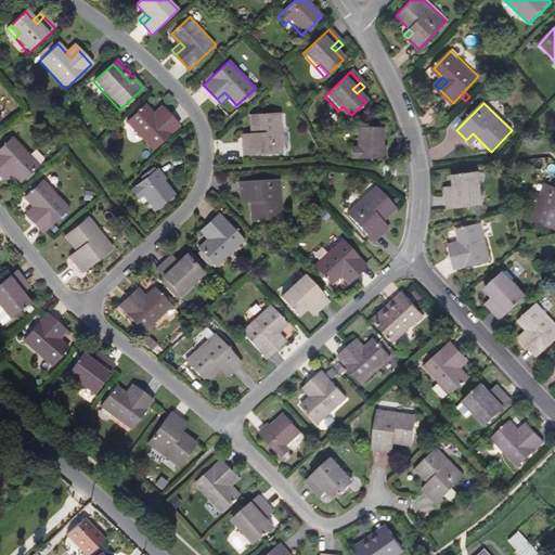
[(351,115),(343,106),(338,111),(347,119),(351,115)]
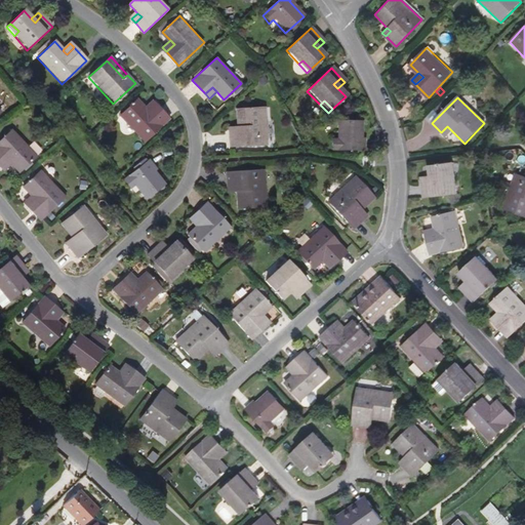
[(170,121),(158,107),(149,114),(146,110),(137,102),(121,117),(146,145),(170,121)]
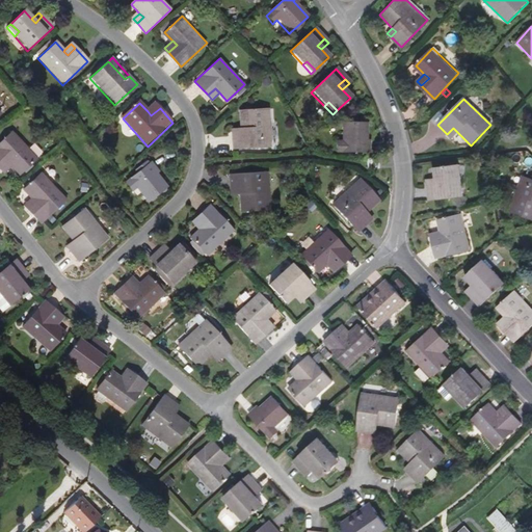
[(151,115),(160,108),(156,103),(148,111),(151,115)]
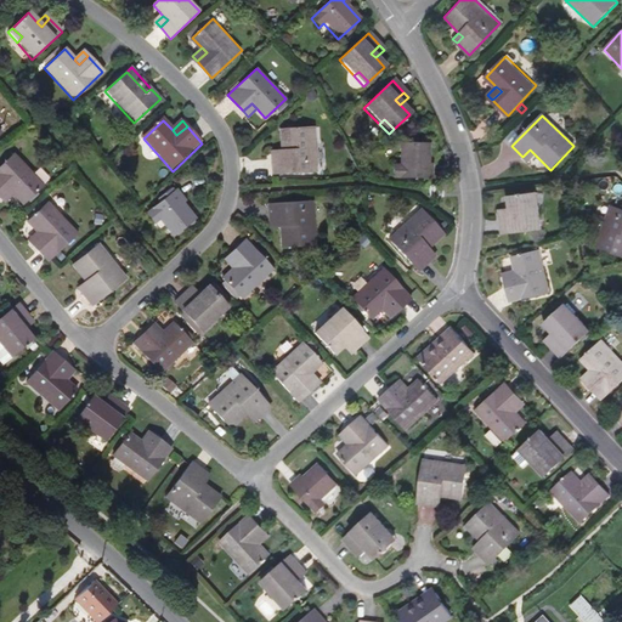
[(315,171),(312,128),(278,129),(280,150),(280,157),(271,158),(271,174),(315,171)]
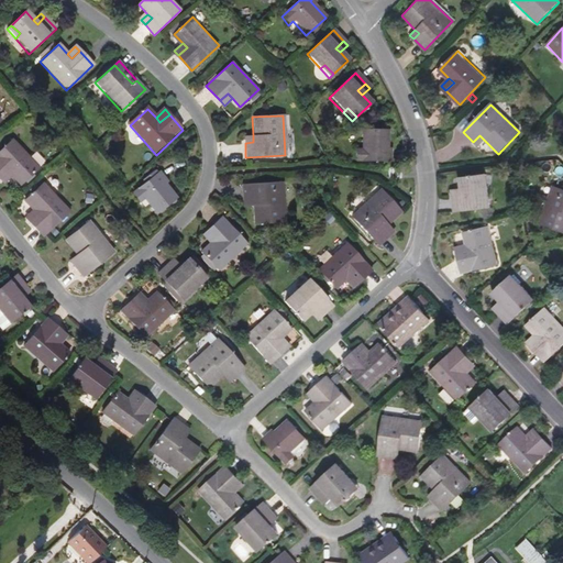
[(385,154),(385,130),(361,130),(361,151),(355,151),(355,162),(389,161),(389,154),(385,154)]
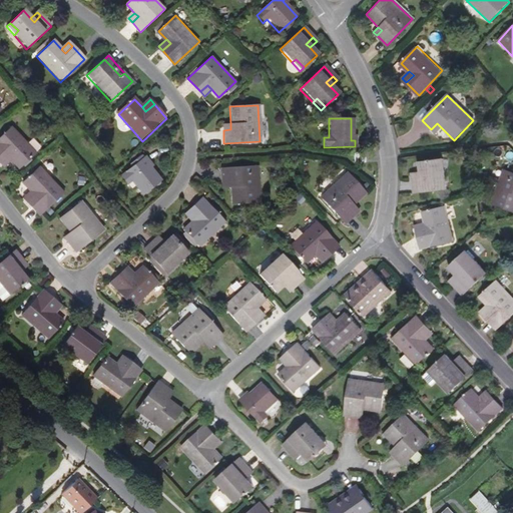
[(441,127),(437,123),(431,129),(435,133),(441,127)]
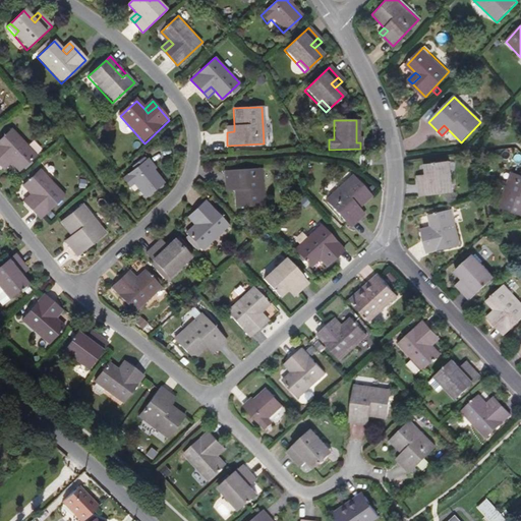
[(36,156),(12,129),(0,139),(0,165),(8,159),(11,163),(18,171),(36,156)]
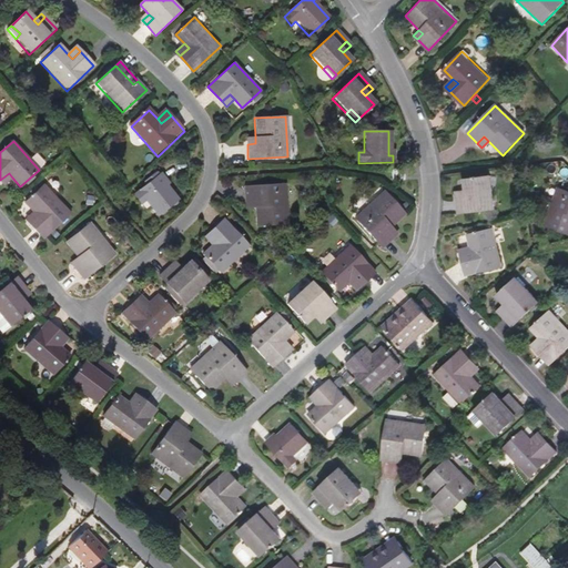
[(0,181),(3,185),(12,178),(9,173),(0,180),(0,181)]
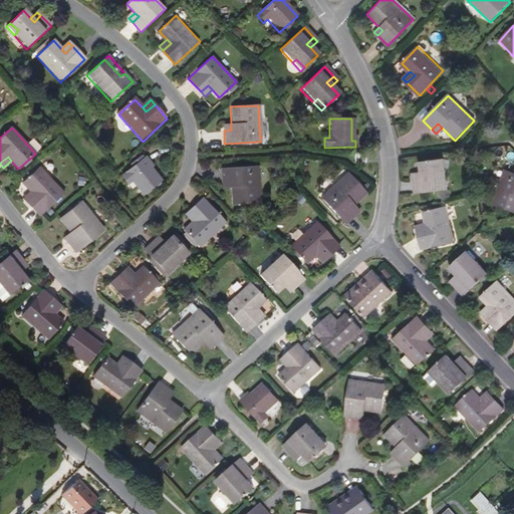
[(163,181),(149,164),(151,162),(147,157),(122,176),(129,184),(134,181),(144,195),(163,181)]
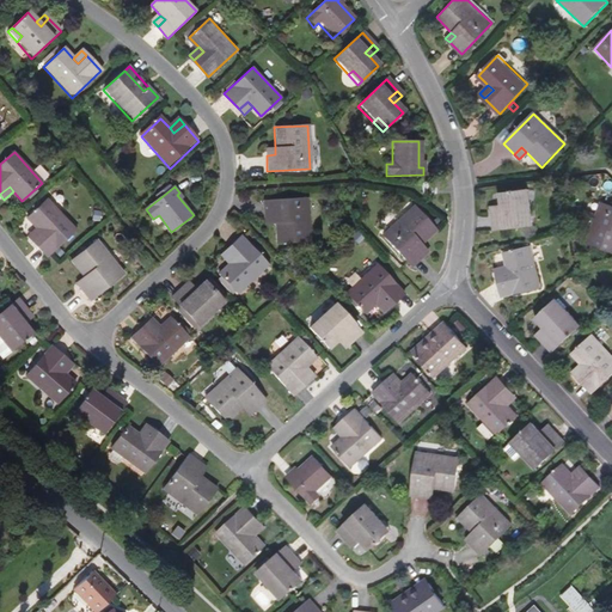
[(533,226),(530,203),(522,204),(521,191),(501,194),(503,207),(503,213),(491,215),(494,231),(533,226)]
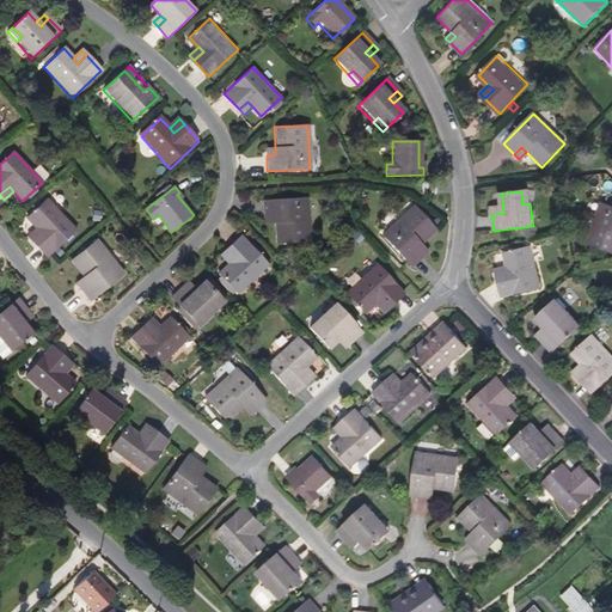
[(47,256),(75,230),(47,199),(28,216),(37,227),(41,232),(32,239),(47,256)]
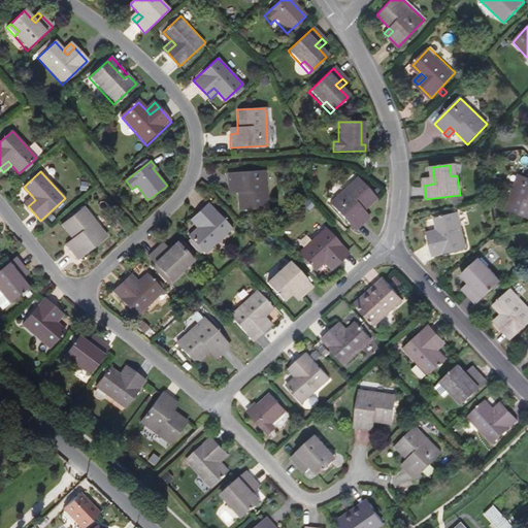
[(267,208),(264,172),(228,174),(229,188),(237,187),(237,192),(238,210),(267,208)]
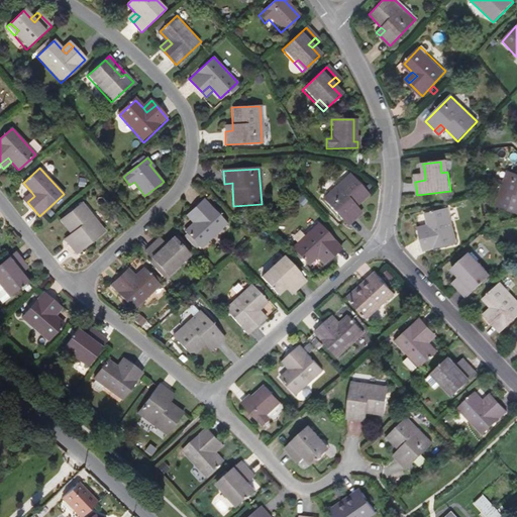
[(516,174),(506,171),(493,204),(516,212),(516,174)]
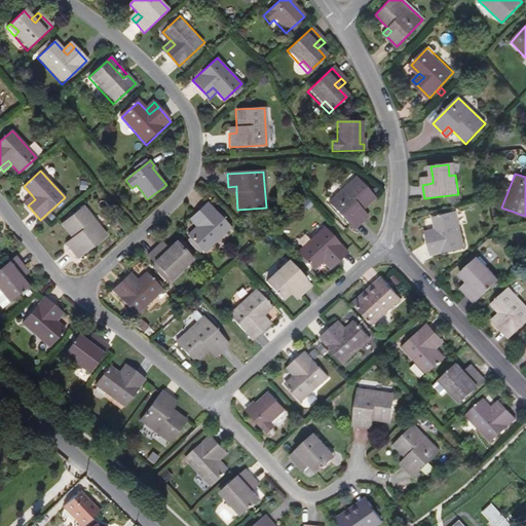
[(363,210),(375,198),(355,178),(329,202),(354,230),(365,220),(359,214),(363,210)]
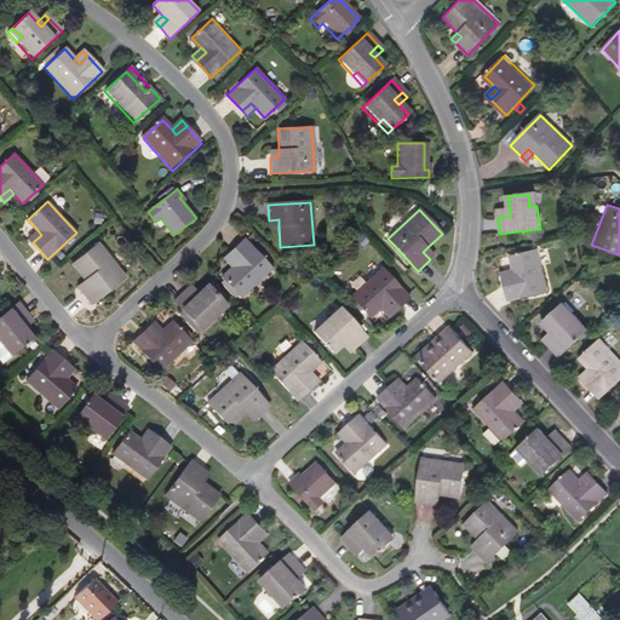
[(33,242),(41,235),(38,230),(29,239),(33,242)]
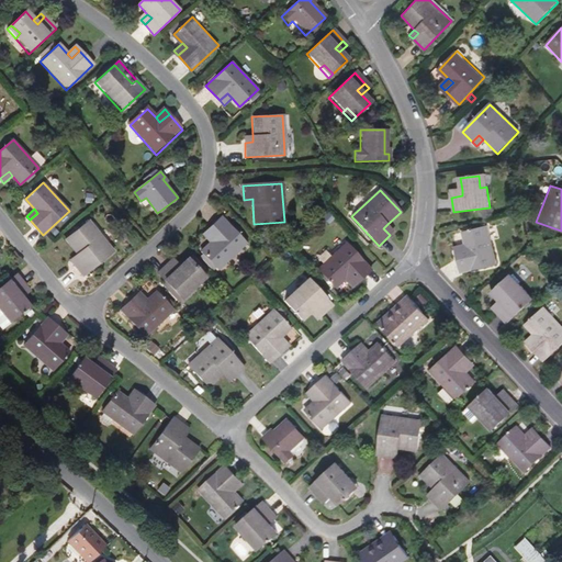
[(220,271),(247,245),(223,218),(209,232),(215,239),(211,244),(202,251),(220,271)]
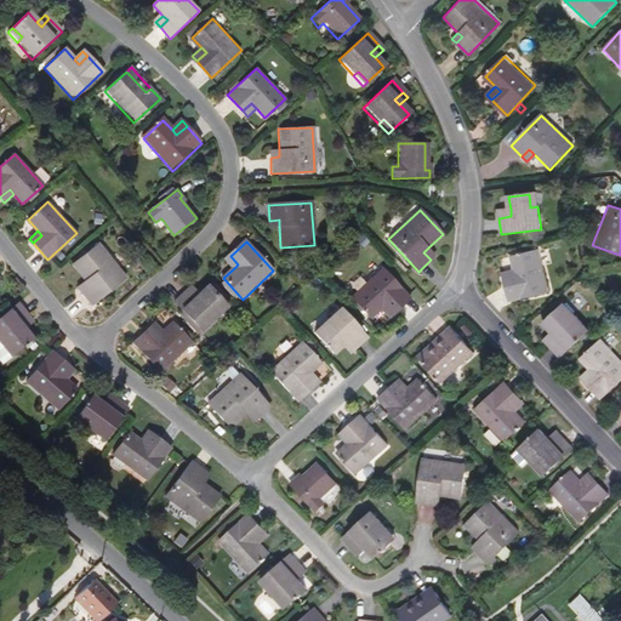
[(125,278),(98,243),(72,263),(85,281),(90,286),(83,291),(91,305),(125,278)]
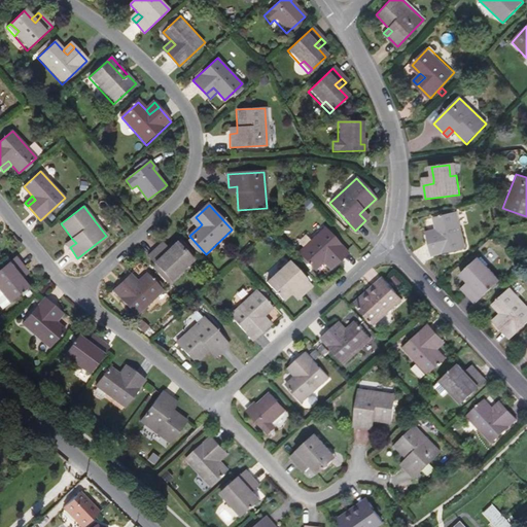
[(370,216),(363,210),(359,214),(365,220),(370,216)]
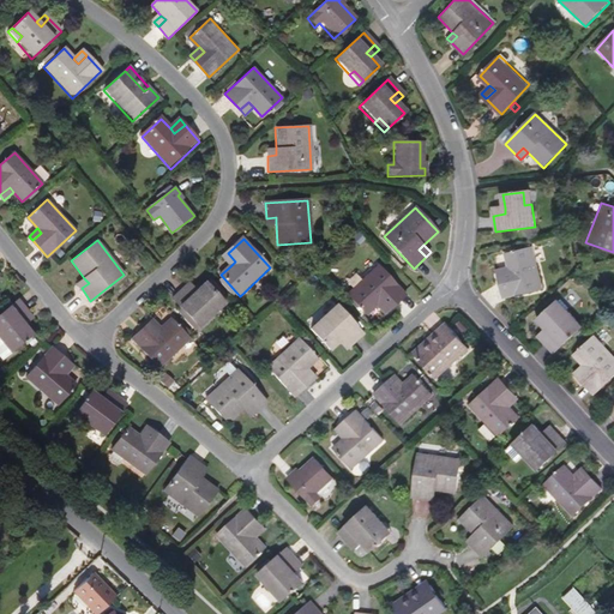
[(543,288),(533,248),(531,248),(530,246),(517,250),(518,251),(505,254),(509,268),(510,274),(499,276),(504,299),(543,288)]
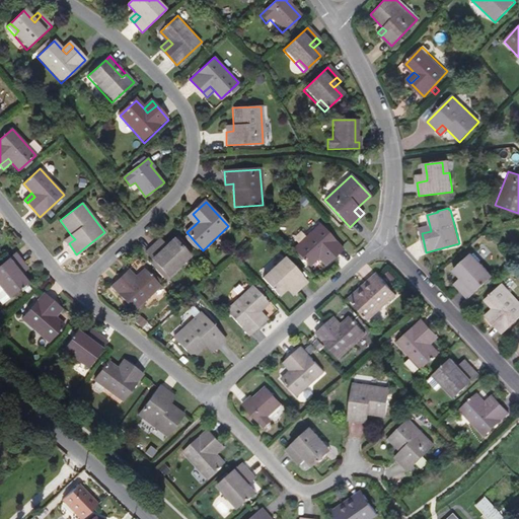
[(195,225),(199,221),(193,214),(188,218),(195,225)]
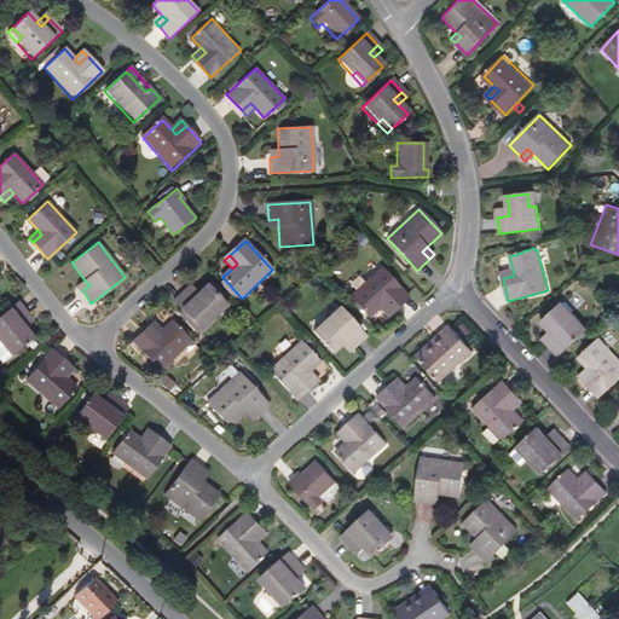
[(408,298),(381,268),(350,298),(369,318),(379,308),(383,305),(391,313),(408,298)]
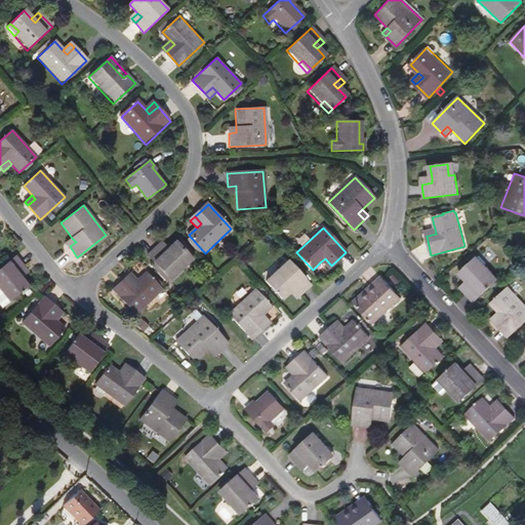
[(76,242),(72,238),(67,242),(70,246),(76,242)]
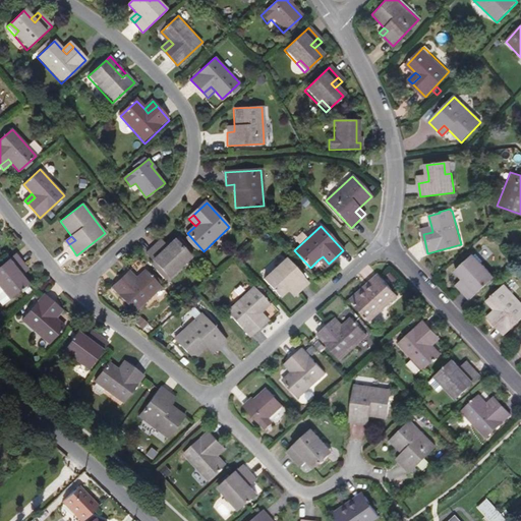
[(182,266),(178,262),(186,253),(174,240),(167,248),(163,252),(156,244),(147,253),(169,278),(182,266)]
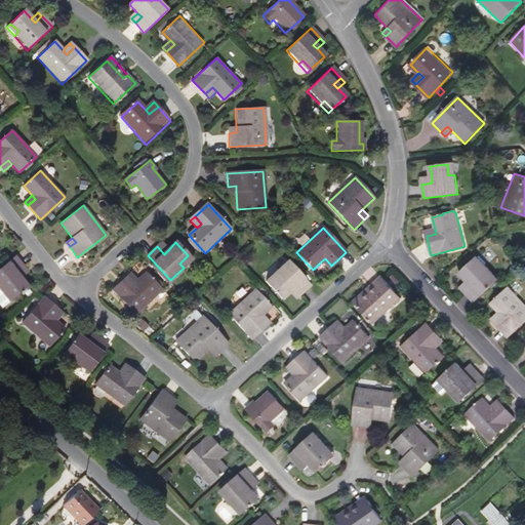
[(168,250),(161,243),(157,246),(164,254),(168,250)]
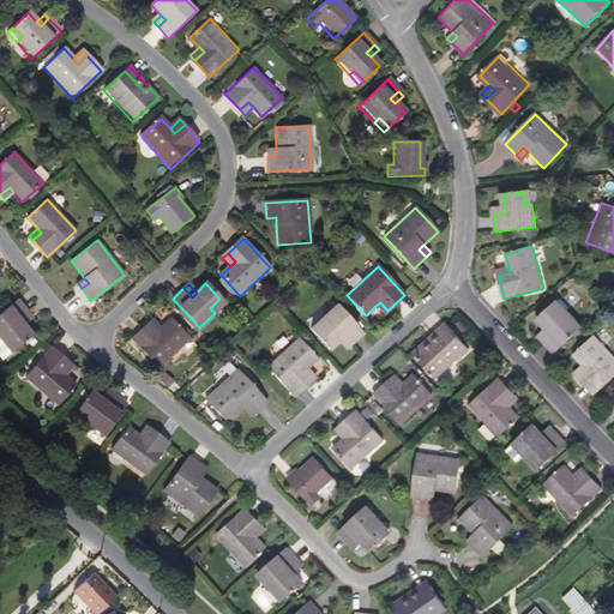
[(215,313),(224,304),(220,299),(210,308),(215,313)]
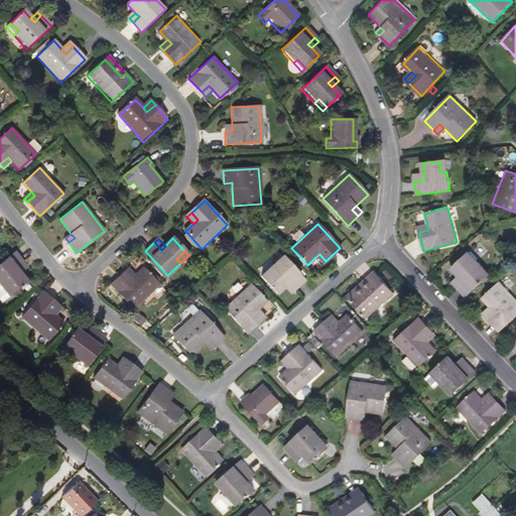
[(465,297),(489,275),(476,261),(478,259),(470,251),(452,268),(459,276),(463,280),(455,287),(465,297)]
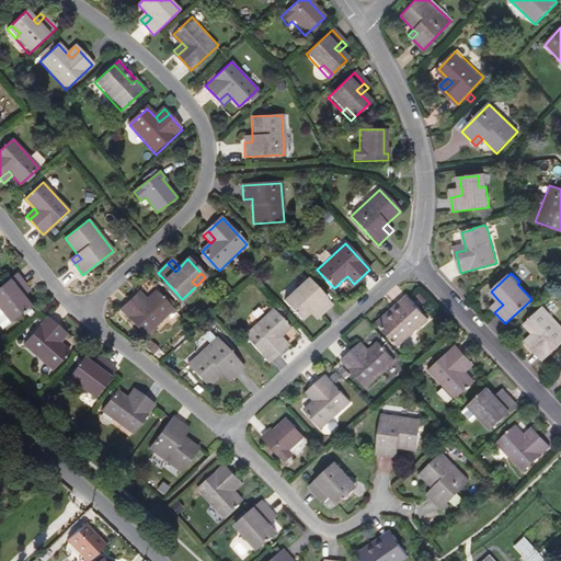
[(29,307),(21,297),(18,293),(25,286),(15,274),(0,286),(0,327),(1,328),(29,307)]
